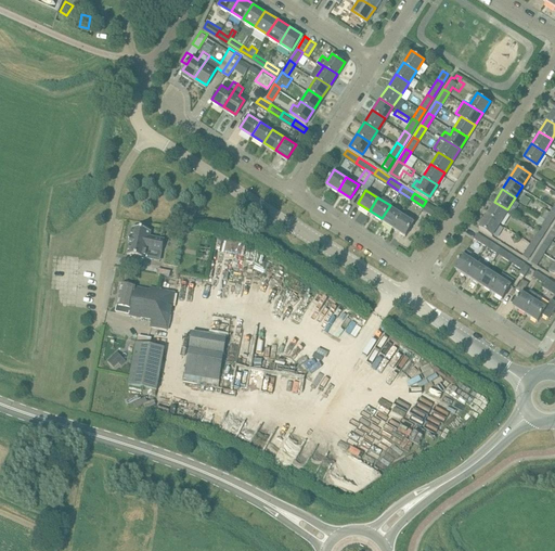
[(494,202),(487,214),(500,221),(507,209),(494,202)]
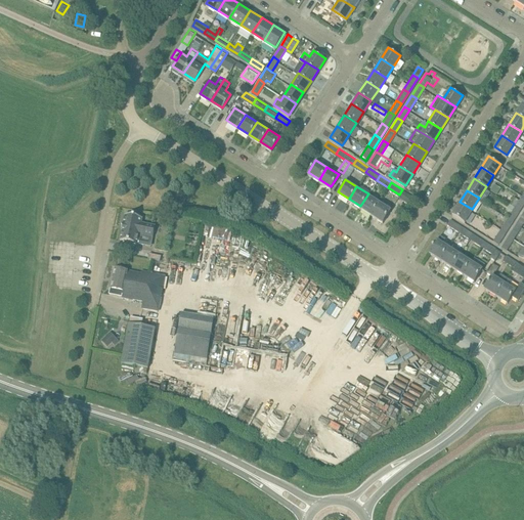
[(403,191),(400,196),(407,201),(410,197),(403,191)]
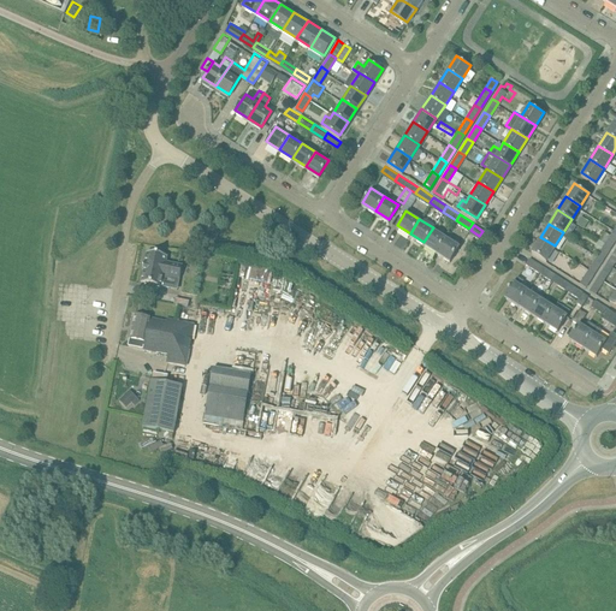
[(424,242),(437,250),(446,236),(433,227),(424,242)]
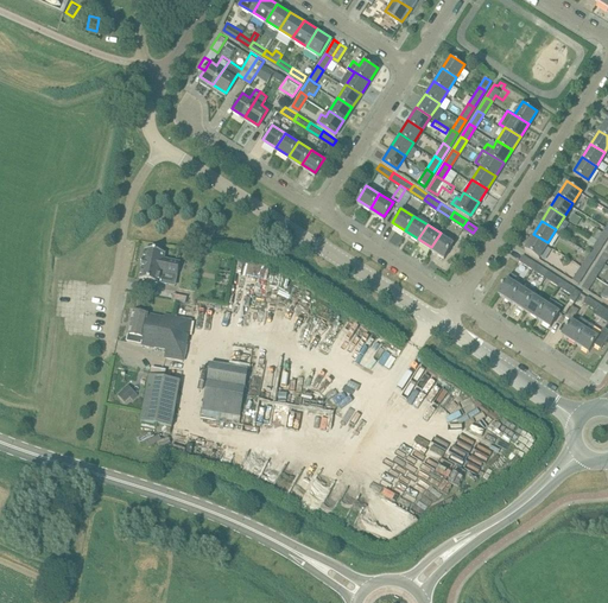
[(591,233),(597,236),(603,240),(607,233),(607,224),(606,224),(602,229),(596,226),(591,233)]
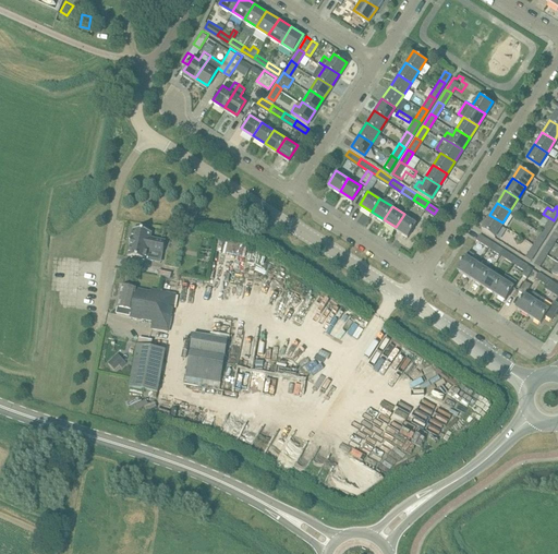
[(404,214),(396,227),(408,235),(416,221),(404,214)]
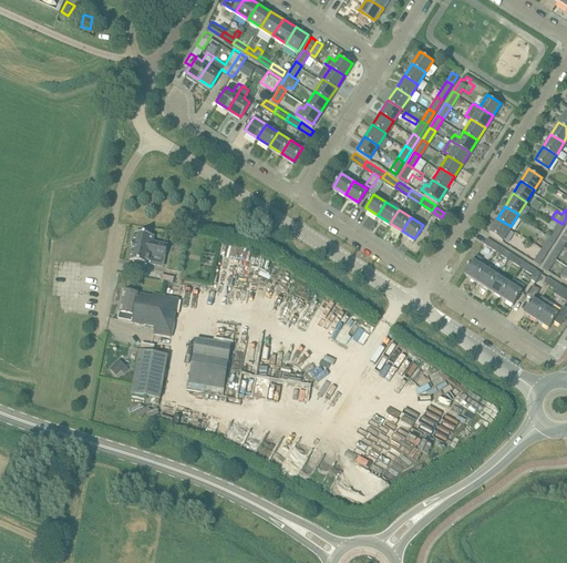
[(511,226),(497,218),(490,231),(503,238),(511,226)]
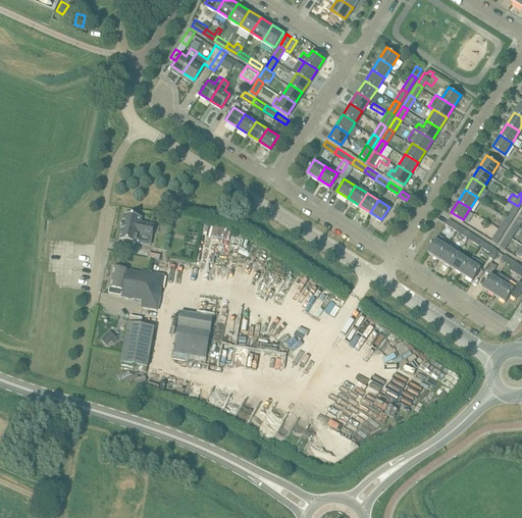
[(513,203),(506,215),(511,218),(518,206),(513,203)]
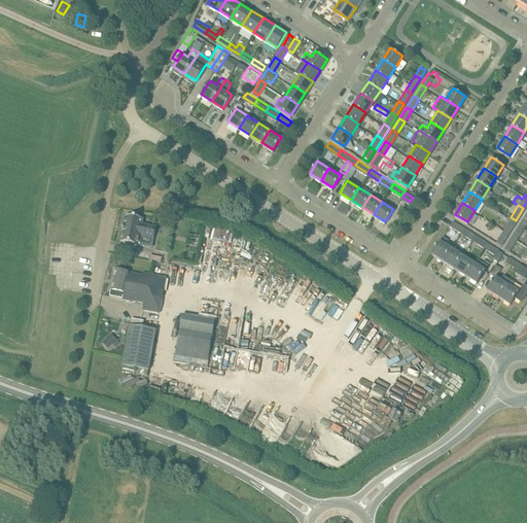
[(123,229),(120,239),(138,243),(140,233),(154,236),(156,224),(142,221),(143,216),(126,213),(124,223),(124,222),(121,229),(123,229)]
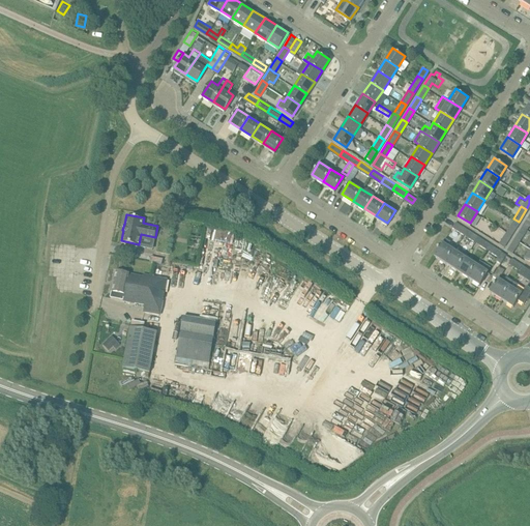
[(513,218),(506,230),(511,233),(519,222),(513,218)]
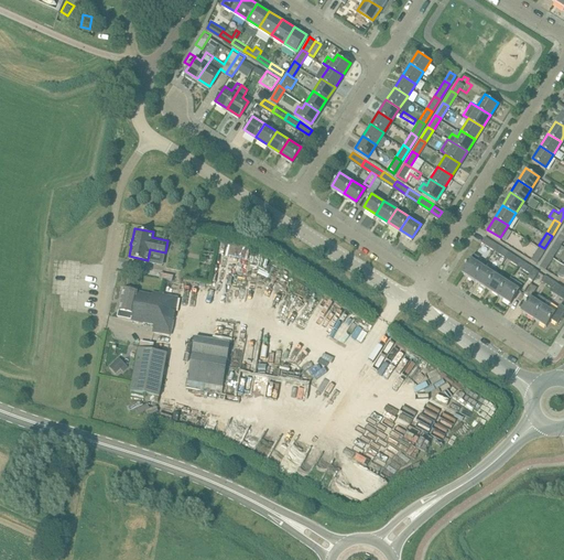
[(481,239),(494,247),(497,241),(485,234),(481,239)]
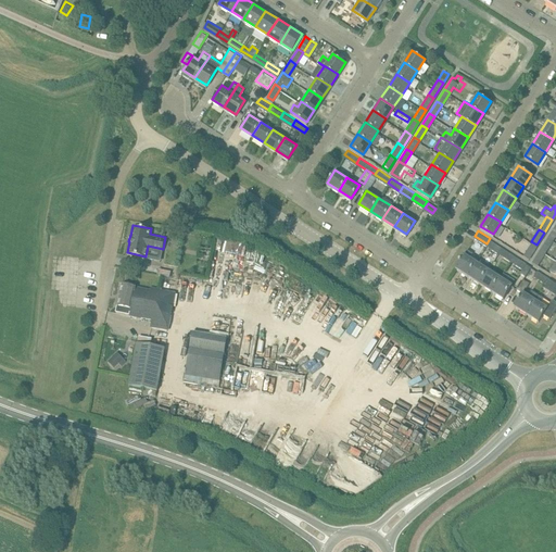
[(547,236),(540,248),(545,251),(553,239),(547,236)]
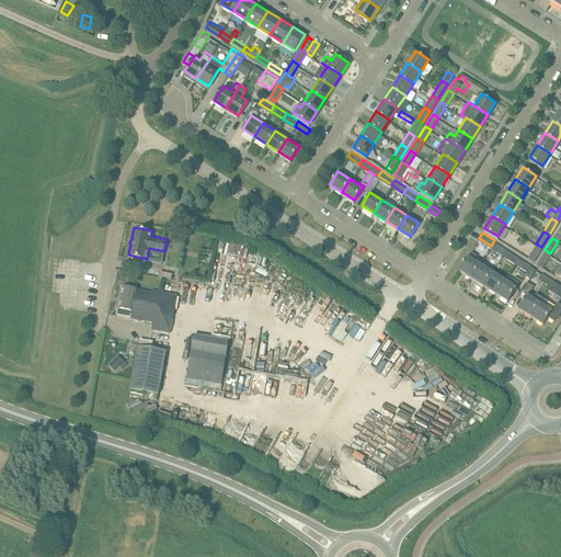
[(491,246),(503,253),(506,248),(494,240),(491,246)]
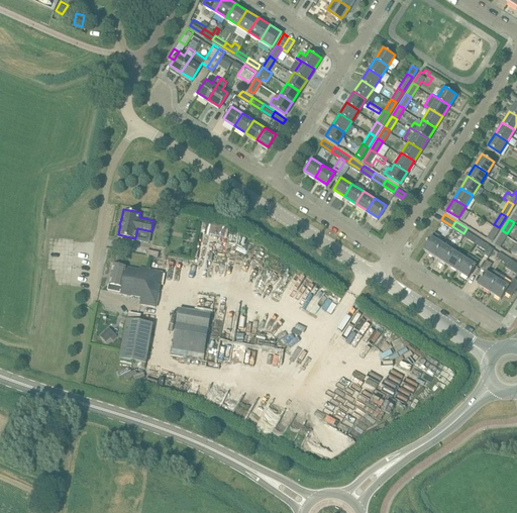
[(499,227),(494,224),(487,235),(491,238),(499,227)]
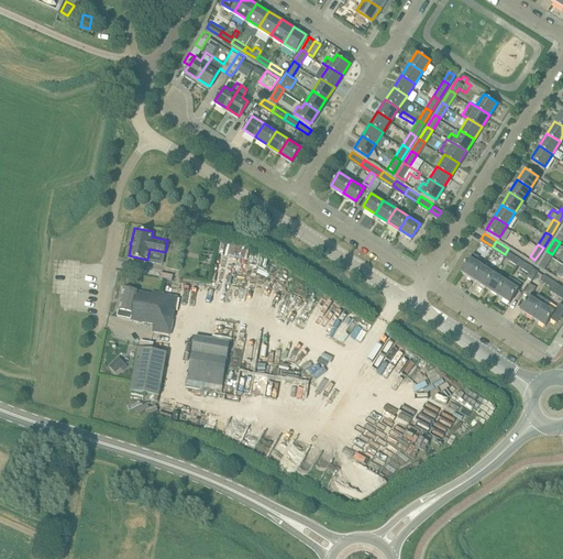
[(505,254),(517,262),(520,256),(508,249),(505,254)]
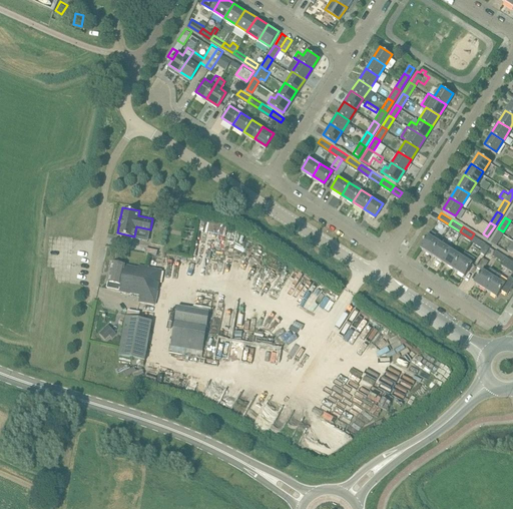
[(420,244),(431,251),(439,239),(433,235),(436,231),(431,227),(420,244)]
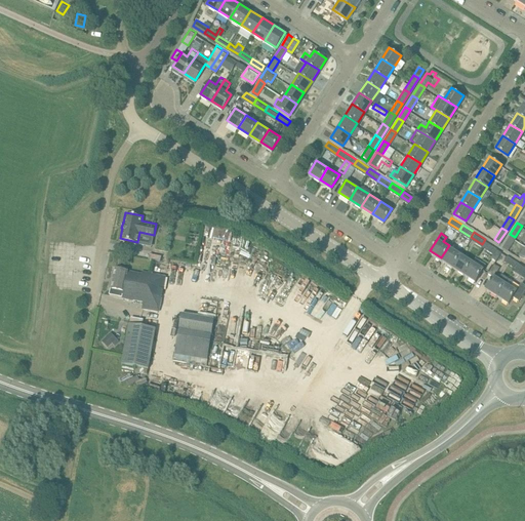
[(515,237),(510,234),(502,244),(508,248),(515,237)]
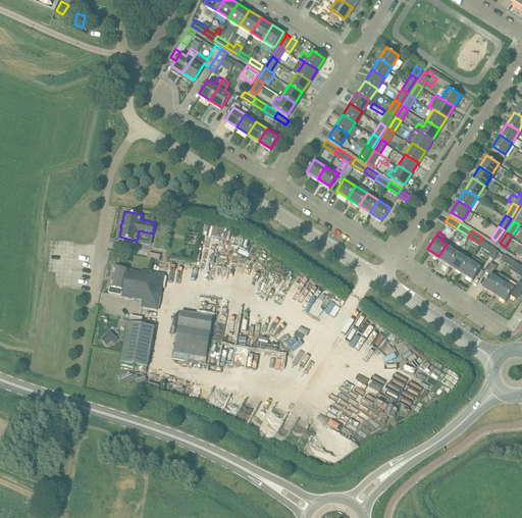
[(485,240),(482,245),(491,250),(488,254),(493,257),(499,249),(493,246),(485,240)]
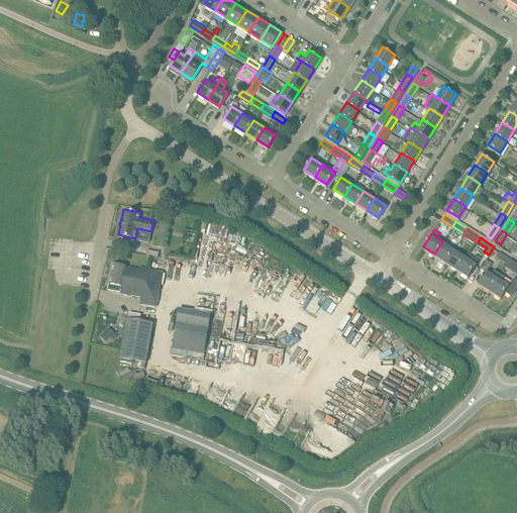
[(156,249),(171,252),(173,242),(157,239),(156,249)]
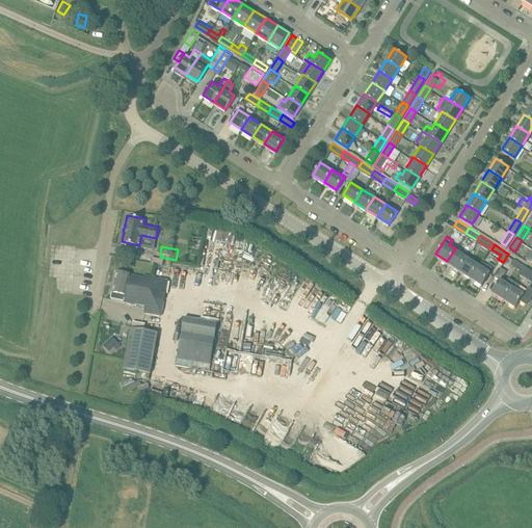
[(447,261),(458,269),(467,256),(455,248),(447,261)]
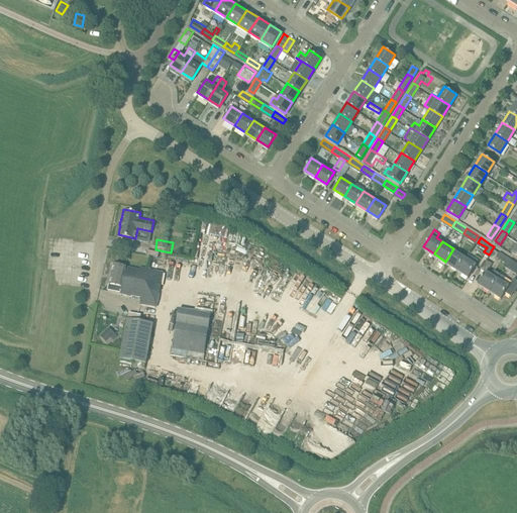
[(445,262),(456,269),(464,255),(453,248),(445,262)]
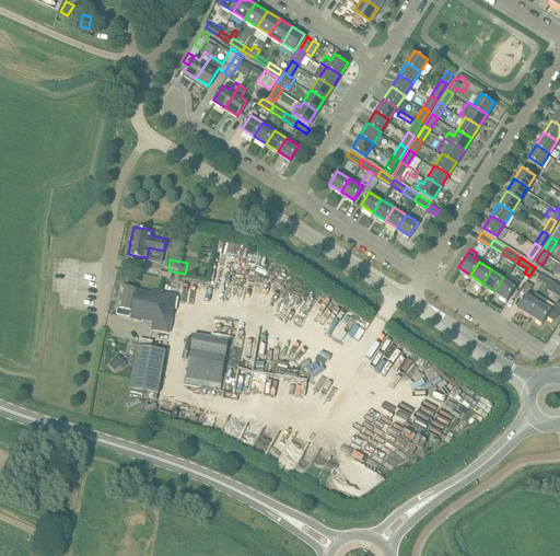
[(538,276),(549,284),(552,278),(541,270),(538,276)]
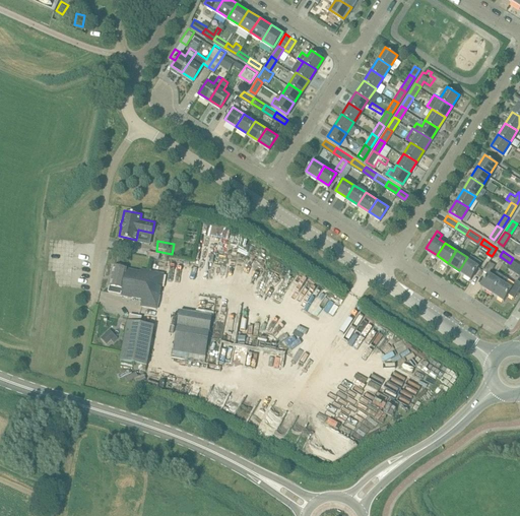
[(467,257),(459,270),(470,277),(478,264),(467,257)]
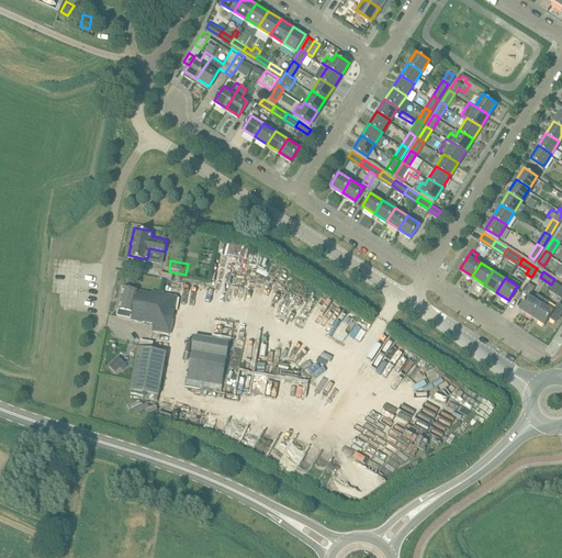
[(561,283),(554,279),(551,285),(549,288),(561,296),(561,283)]
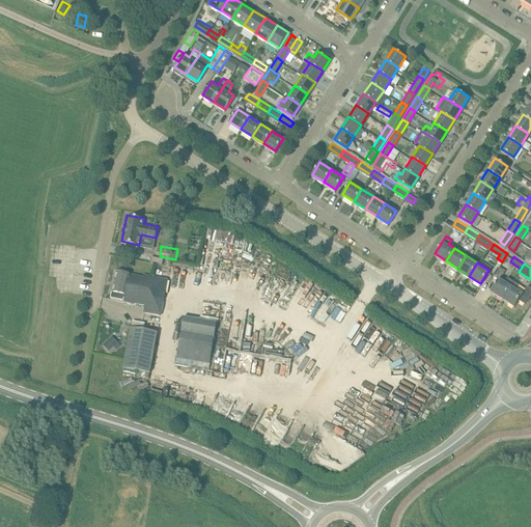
[(506,268),(500,265),(494,274),(499,278),(506,268)]
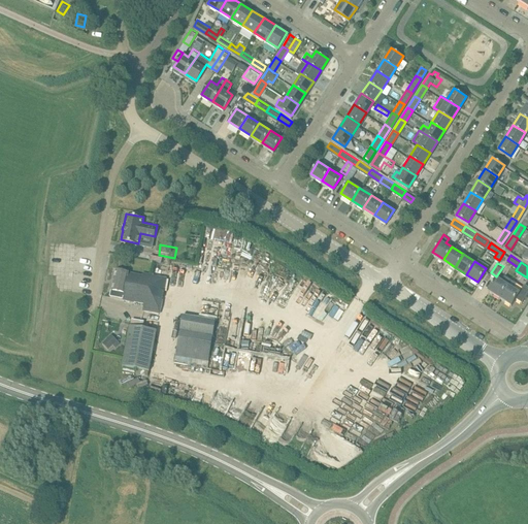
[(111,288),(110,294),(120,296),(144,301),(142,307),(157,310),(160,305),(166,276),(142,270),(141,272),(116,267),(111,288)]
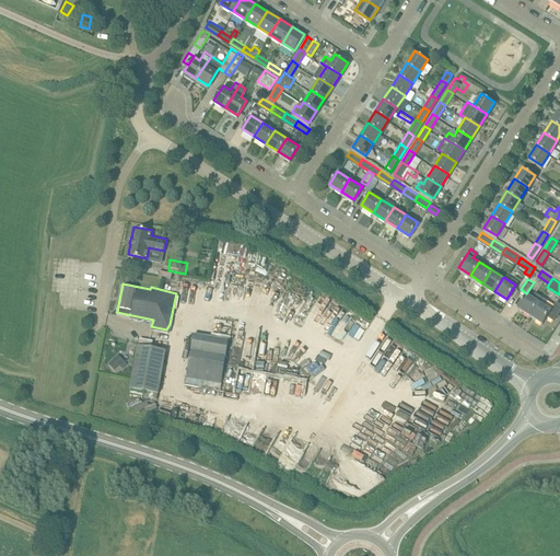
[(543,294),(535,290),(531,296),(526,293),(517,305),(531,313),(543,294)]
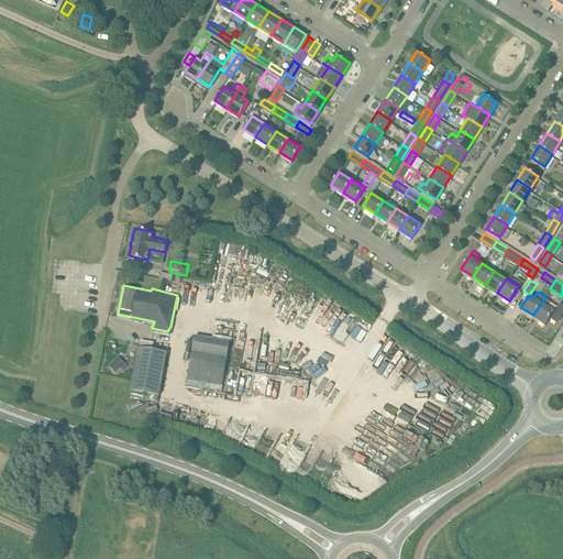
[(545,296),(533,315),(545,324),(550,316),(556,320),(562,309),(562,303),(559,300),(553,309),(553,310),(547,306),(550,299),(545,296)]
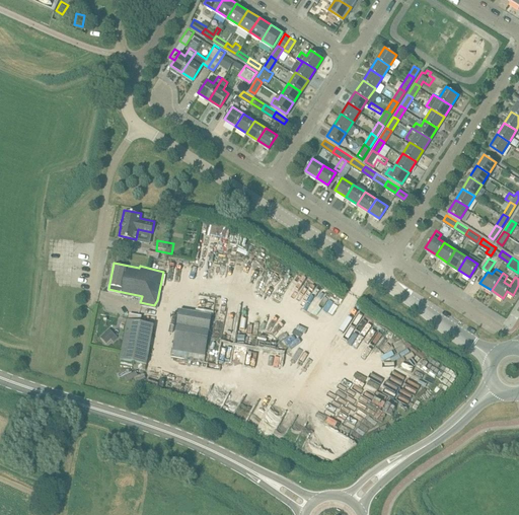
[(171,354),(204,359),(211,311),(179,306),(171,354)]
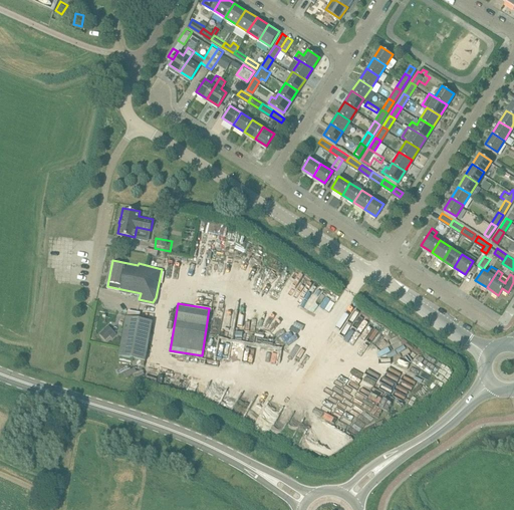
[(116,358),(131,361),(132,356),(144,358),(153,320),(126,314),(116,358)]
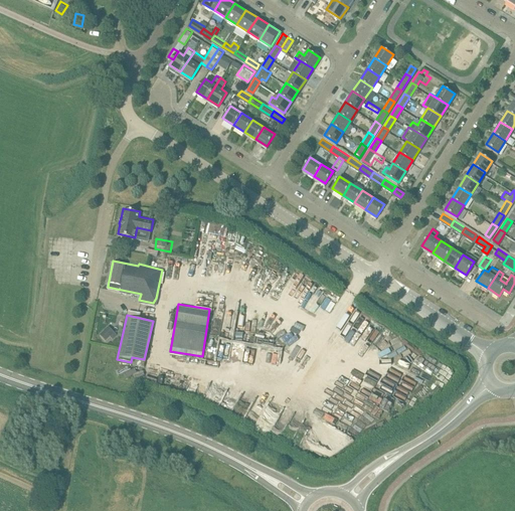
[(109,323),(100,331),(105,337),(110,333),(113,336),(117,332),(109,323)]
